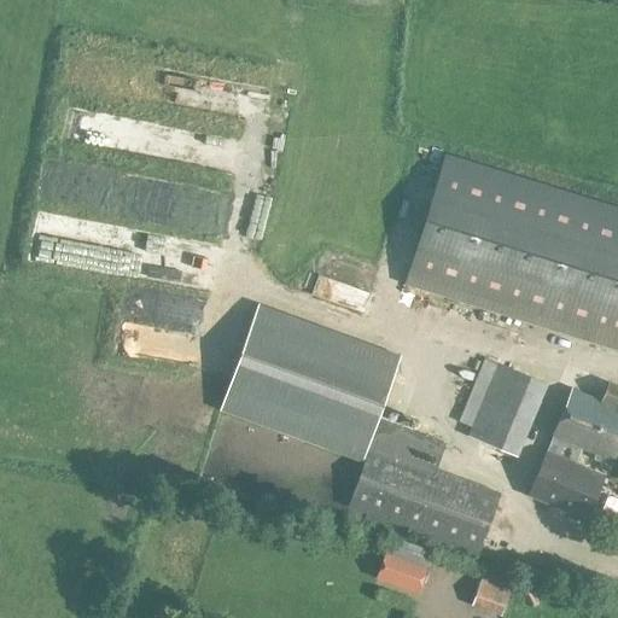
[(402,289),(429,297),(617,351),(617,213),(439,162),(402,289)]
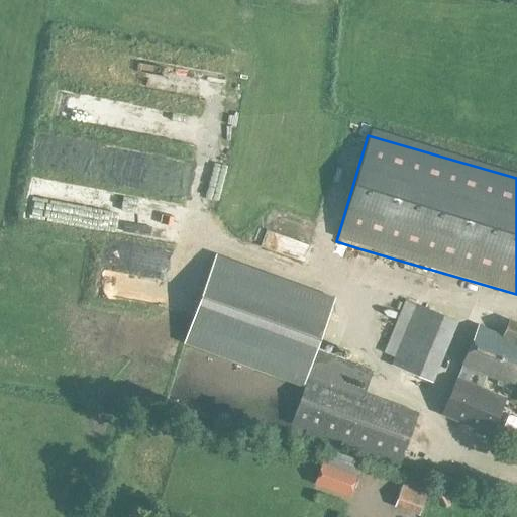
[(300,250),(304,240),(262,226),(259,236),(300,250)]
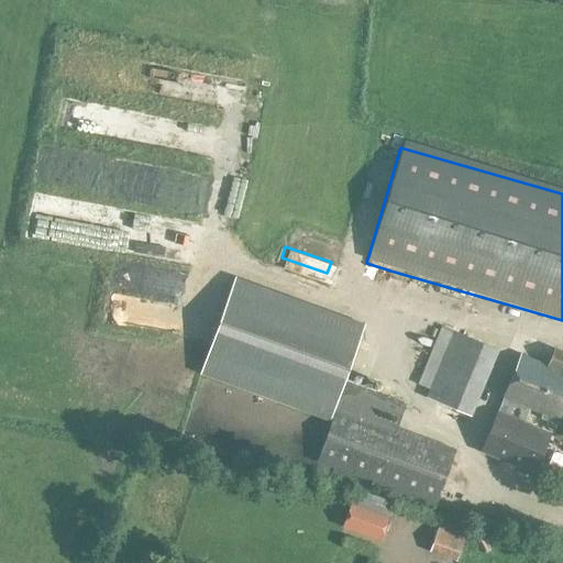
[(364,328),(235,279),(200,373),(329,421),(364,328)]
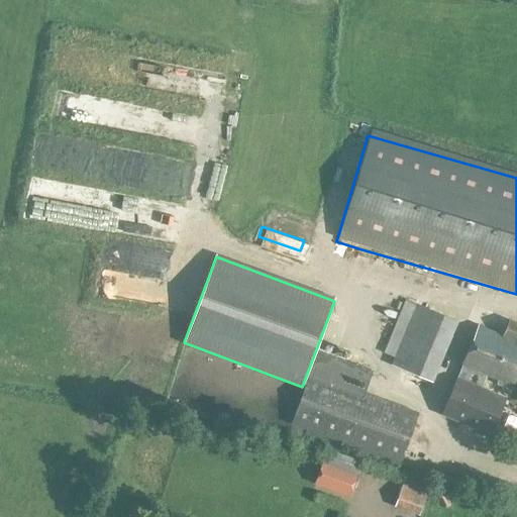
[(417,305),(406,300),(385,353),(395,357),(417,305)]
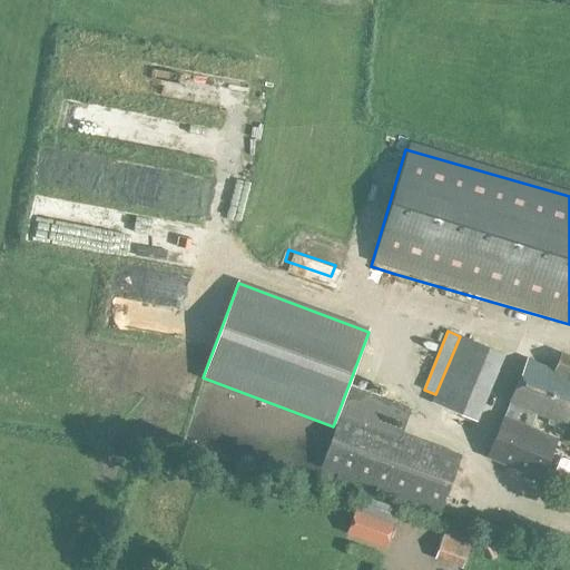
[(524,359),(504,402),(500,414),(527,425),(531,413),(563,425),(569,409),(569,355),(561,352),(552,375),(550,374),(547,367),(524,359)]
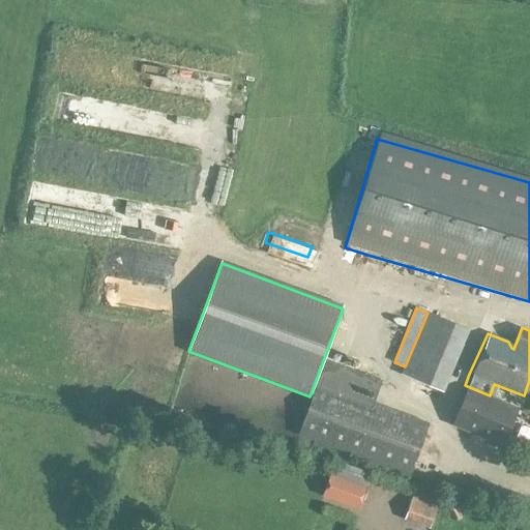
[(324,365),(299,437),(411,477),(431,422),(376,403),(381,386),(324,365)]
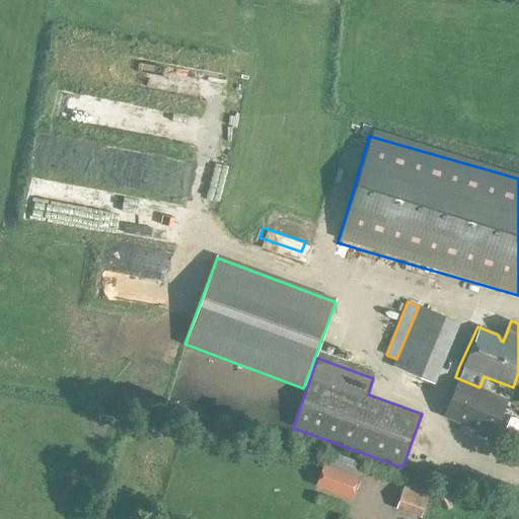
[(479,387),(455,377),(439,415),(493,437),(508,398),(479,387)]
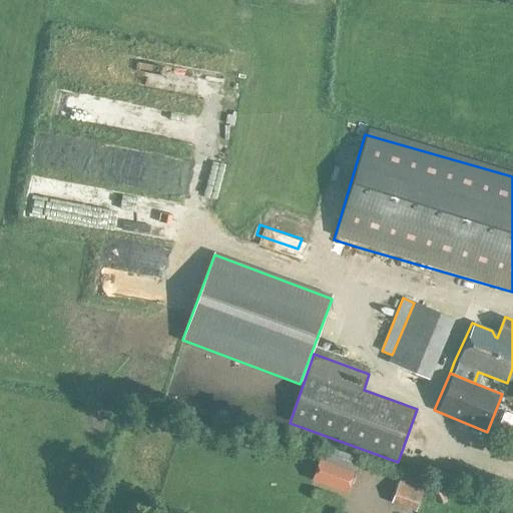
[(324,446),(319,459),(354,472),(359,459),(324,446)]
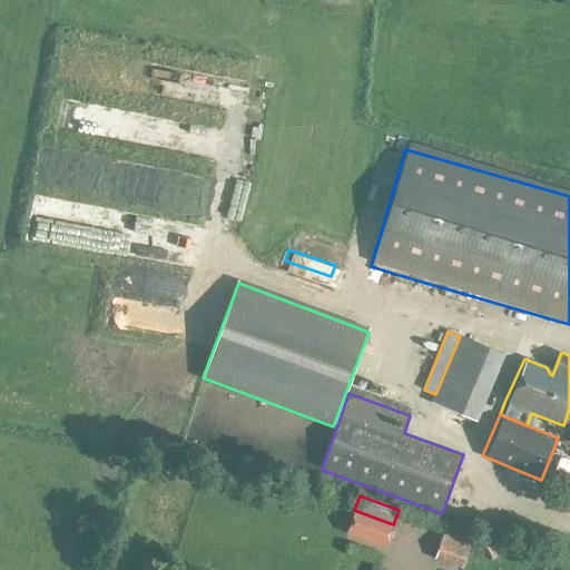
[(354,510),(349,526),(387,540),(393,524),(354,510)]
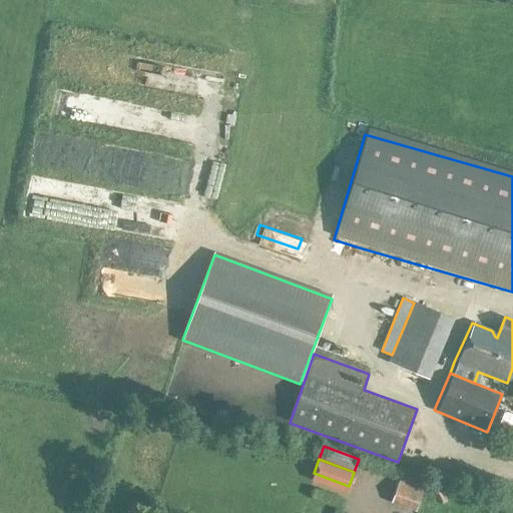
[(401,477),(393,502),(416,511),(425,485),(401,477)]
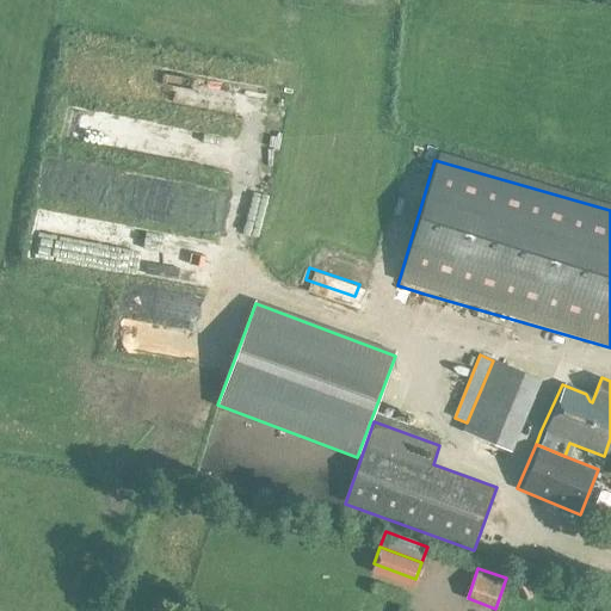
[(524,579),(514,585),(522,599),(532,594),(524,579)]
